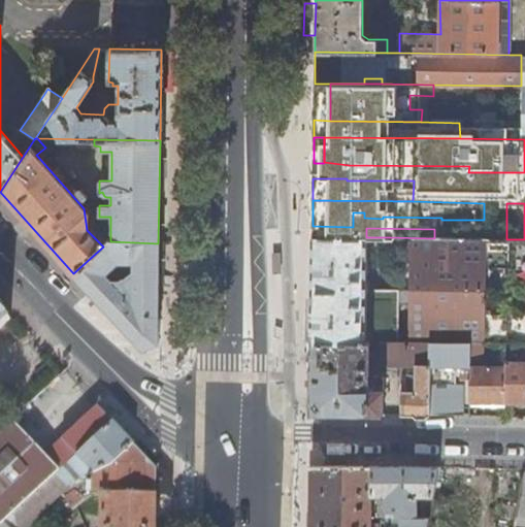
[(407,304),(407,342),(427,342),(468,343),(481,343),(524,343),(524,239),(506,239),(434,238),(390,237),(389,256),(408,256),(408,290),(365,290),(366,237),(313,236),(312,319),(310,341),(396,342),(396,304),(407,304)]
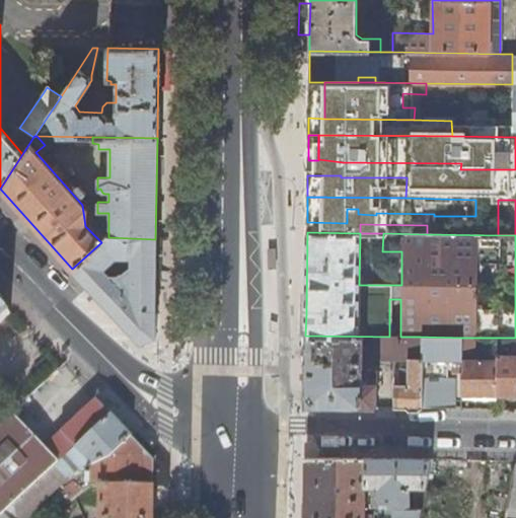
[(139,342),(154,336),(155,239),(108,237),(101,242),(72,269),(139,342)]
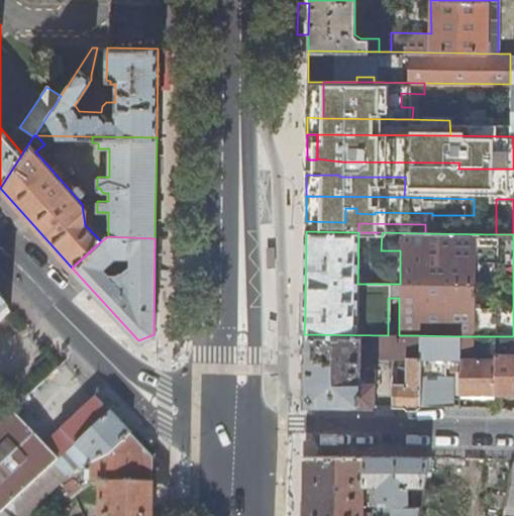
[(0,295),(1,294),(0,293),(0,319),(10,311),(0,300),(0,295)]
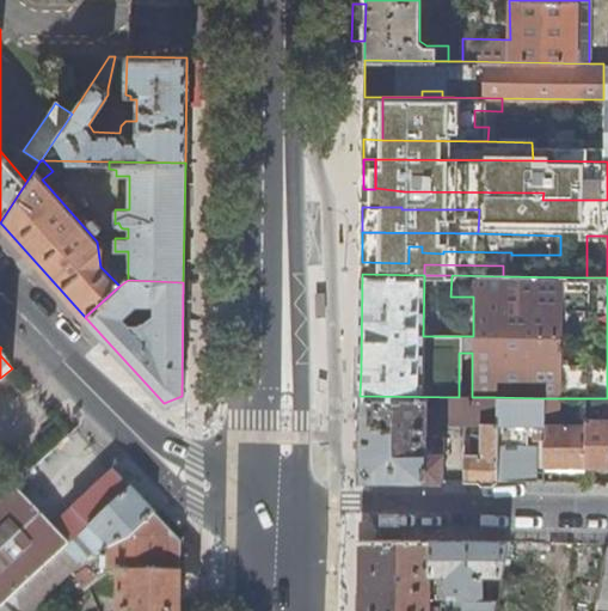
[(215,366),(204,366),(203,399),(213,399),(220,392),(221,374),(215,366)]
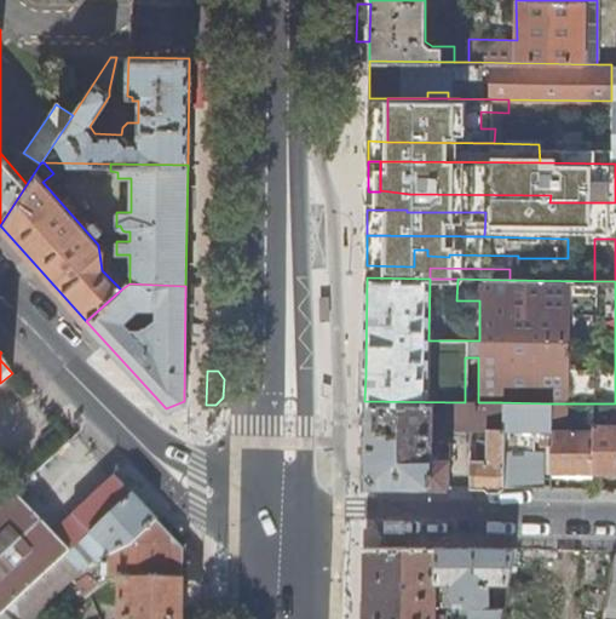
[(468,451),(467,488),(501,488),(501,487),(501,435),(501,429),(501,402),(478,402),(465,402),(364,401),(364,428),(363,486),(445,487),(445,460),(429,460),(429,429),(471,429),(470,451),(468,451)]
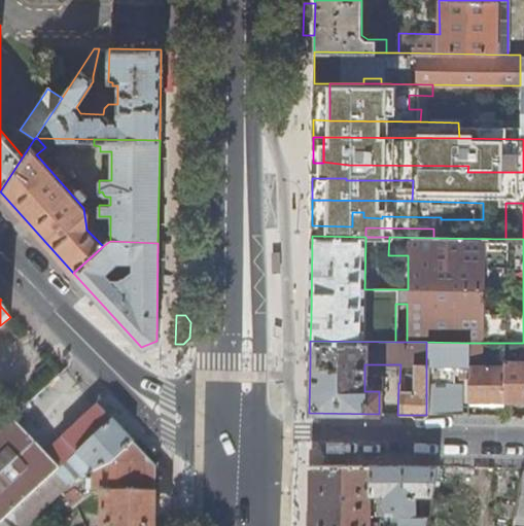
[(457,378),(467,378),(467,343),(426,342),(426,364),(457,364),(457,378)]
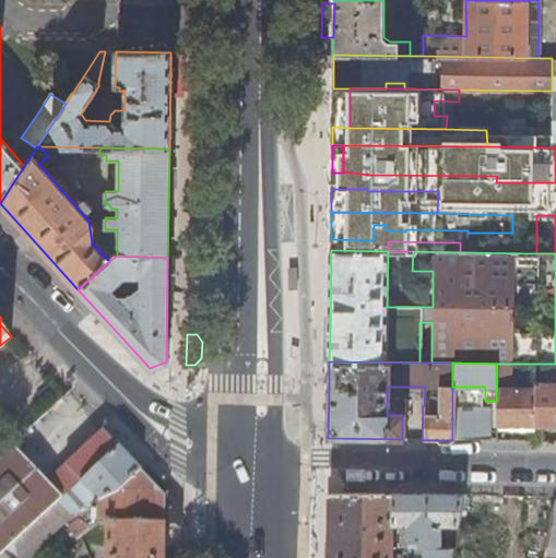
[(509,384),(509,364),(496,364),(496,401),(496,425),(532,426),(532,384),(509,384)]
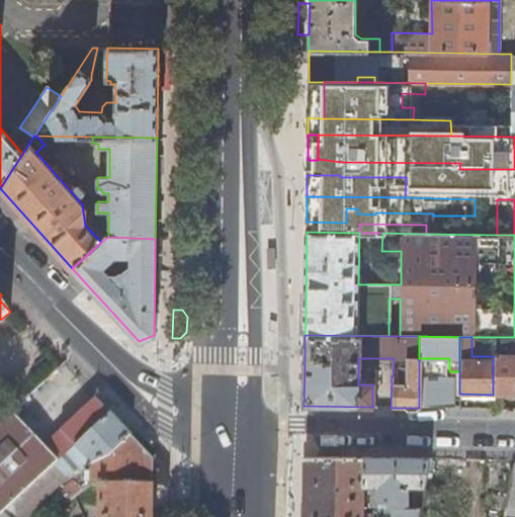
[(493,395),(514,395),(514,356),(493,356),(493,395)]
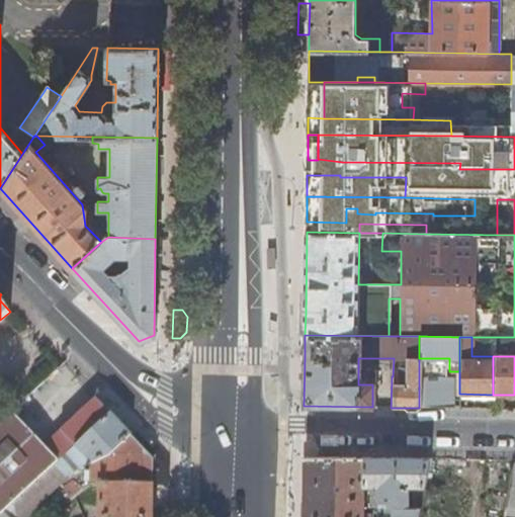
[(444,363),(419,363),(419,407),(452,409),(452,377),(445,377),(444,363)]
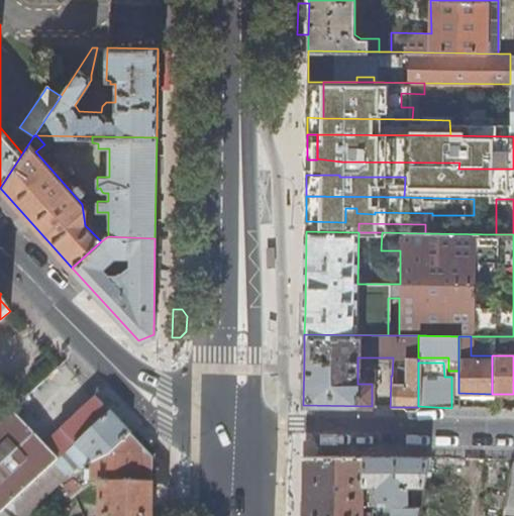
[(36,439),(9,411),(0,419),(0,514),(5,511),(40,477),(109,412),(95,397),(92,400),(42,446),(36,439)]
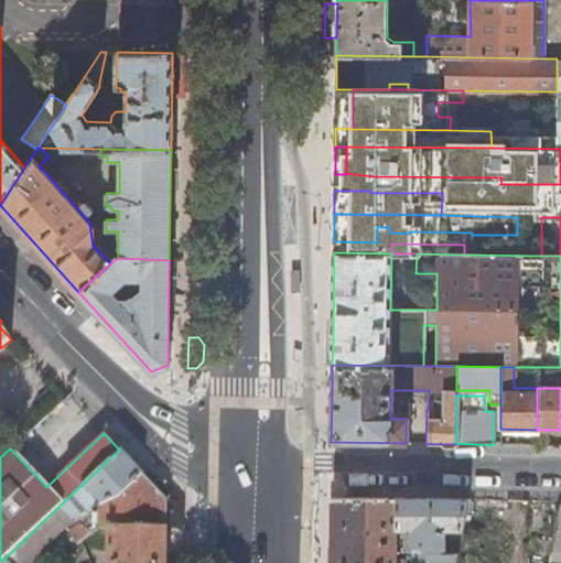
[(163,496),(119,450),(44,520),(6,558),(10,562),(27,562),(45,545),(62,530),(71,522),(95,507),(94,530),(99,526),(108,526),(164,526),(165,499),(163,496)]
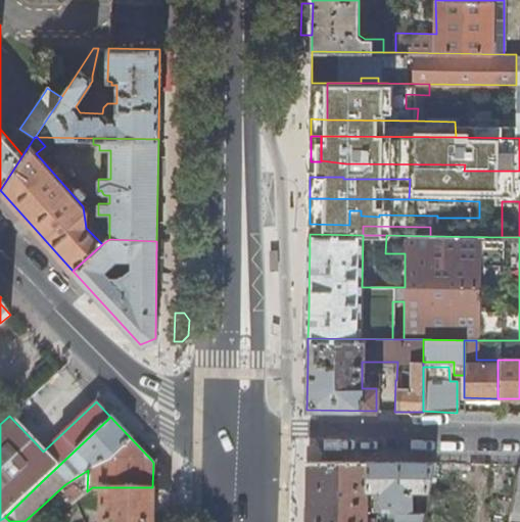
[(167,467),(155,456),(151,460),(153,463),(152,487),(167,487),(167,467)]
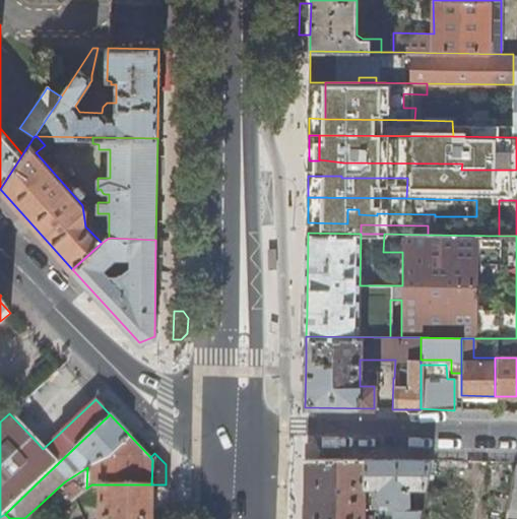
[(393,518),(416,518),(429,460),(304,458),(303,518),(370,518),(371,508),(364,508),(364,489),(378,489),(386,510),(386,514),(394,514),(393,518)]
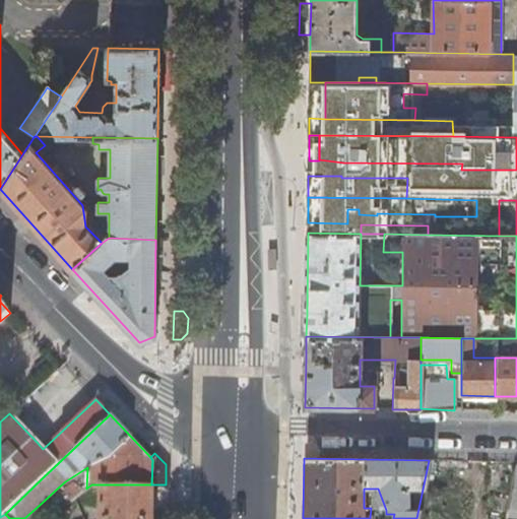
[(81,492),(71,483),(59,492),(68,503),(81,492)]
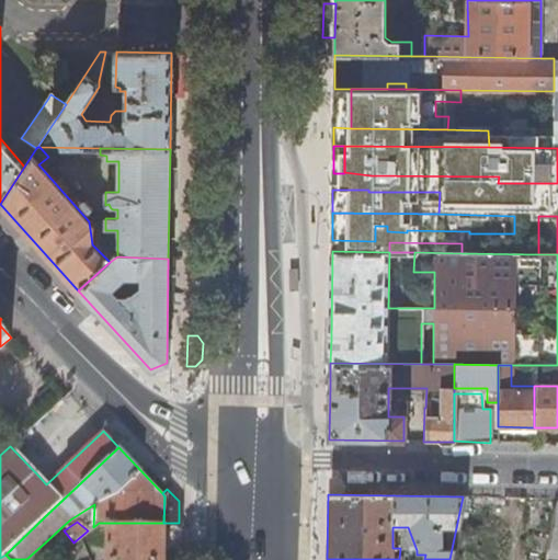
[(162,559),(163,557),(163,523),(107,523),(105,559),(162,559)]
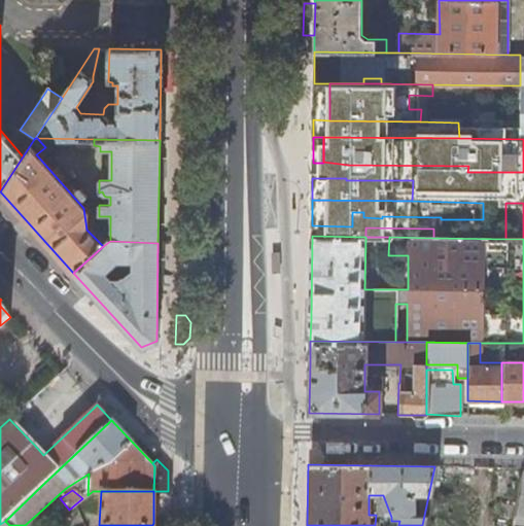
[(69,510),(60,498),(58,495),(42,510),(53,523),(69,510)]
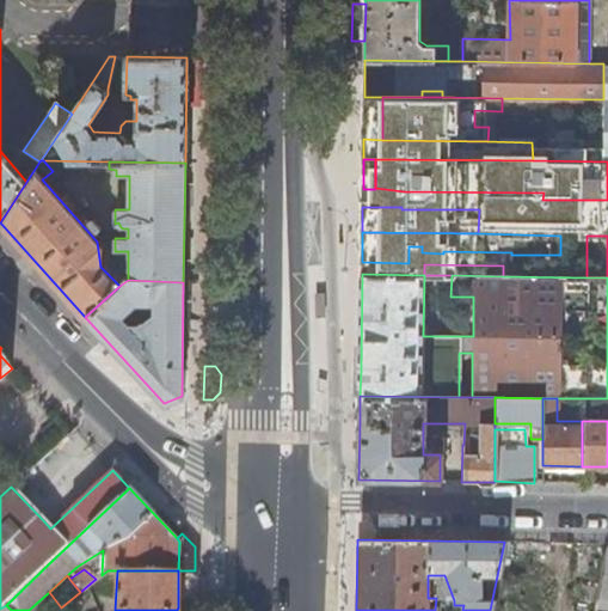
[(607,610),(607,575),(600,575),(593,610),(599,610),(607,610)]
